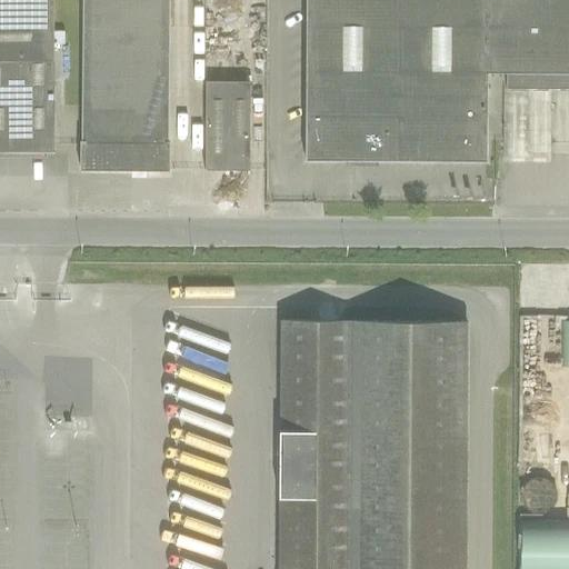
[(0,0),(0,151),(55,151),(53,0),(0,0)]
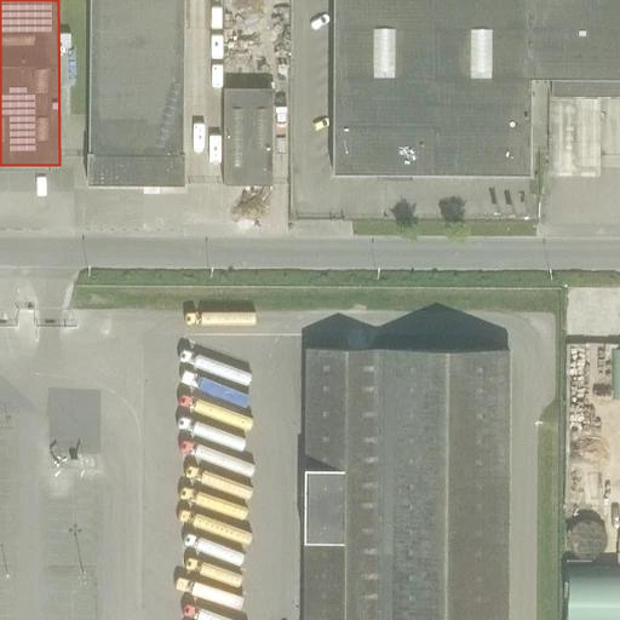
[(89,154),(89,184),(144,185),(144,195),(160,195),(160,185),(184,185),(184,154),(183,154),(183,0),(90,0),(90,153),(89,154)]
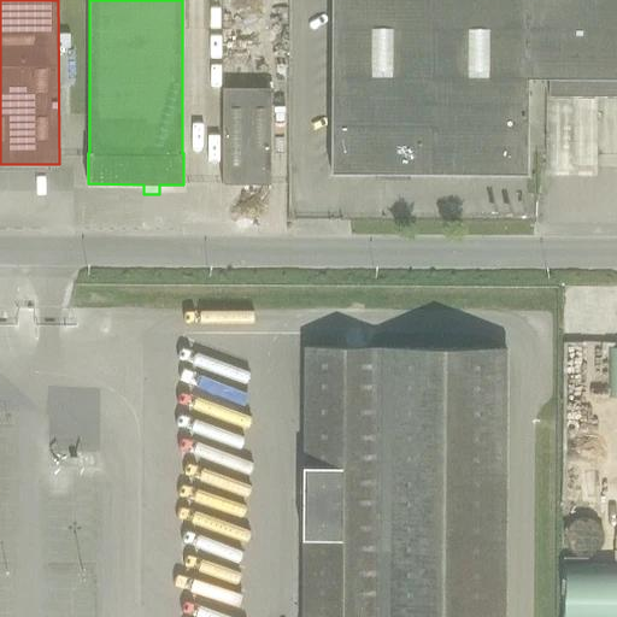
[(616,0),(333,0),(331,174),(527,175),(528,77),(616,77),(616,0)]
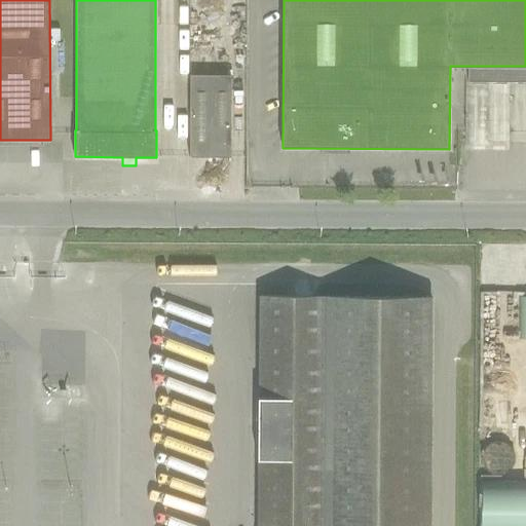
[(190,75),(190,157),(230,158),(231,75),(190,75)]
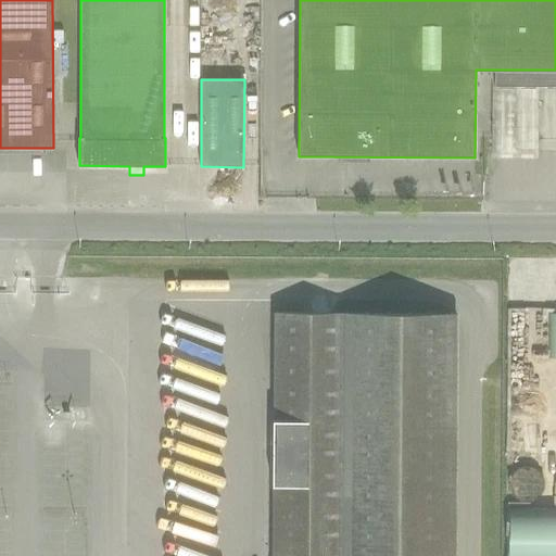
[(455,555),(457,317),(274,316),(272,555),(455,555)]
